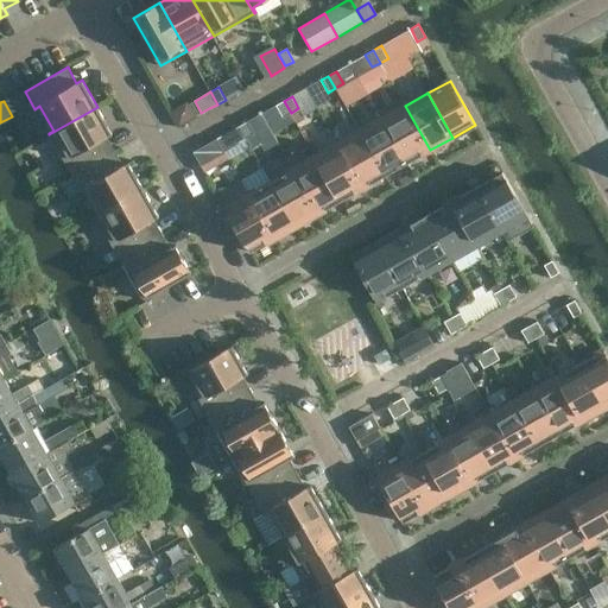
[(283,118),(291,113),(284,101),(276,106),(283,118)]
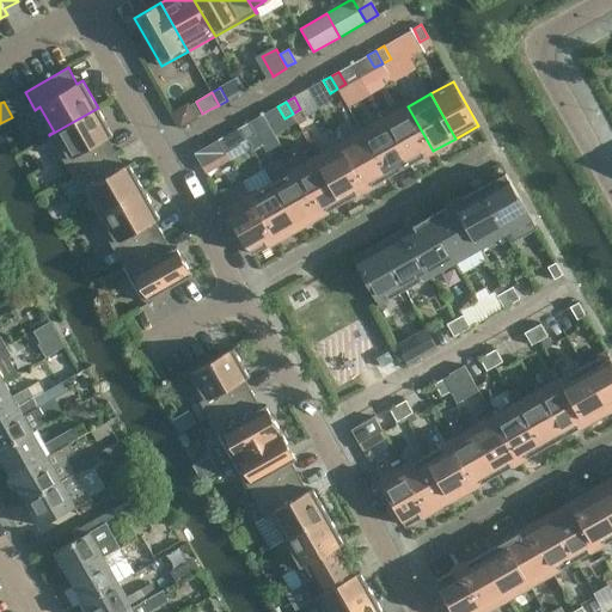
[(385,120),(410,164),(433,151),(408,106),(385,120)]
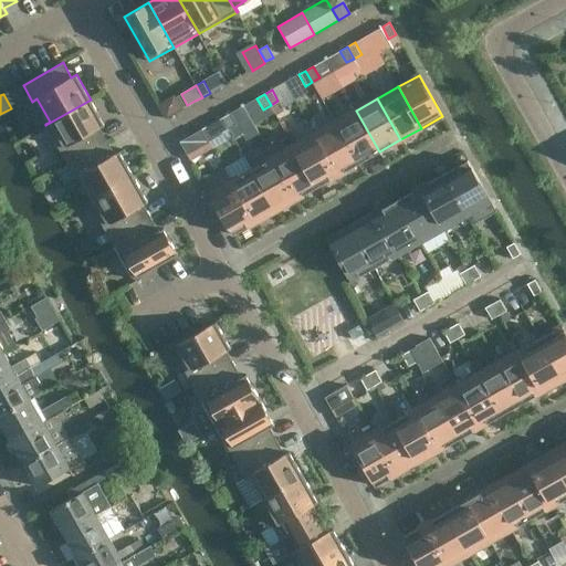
[(104,125),(98,114),(91,100),(45,125),(67,163),(107,140),(100,127),(104,125)]
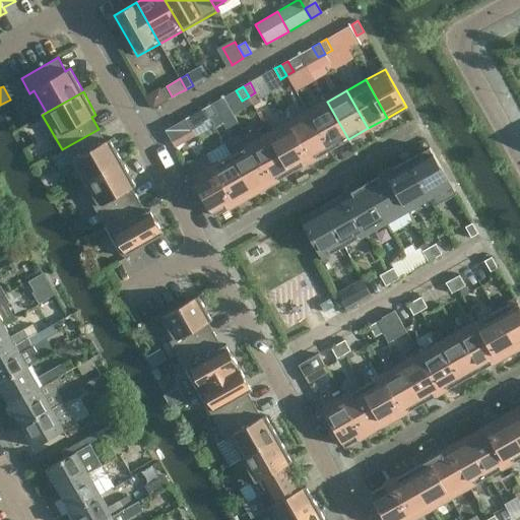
[(308,113),(329,150),(348,139),(327,102),(308,113)]
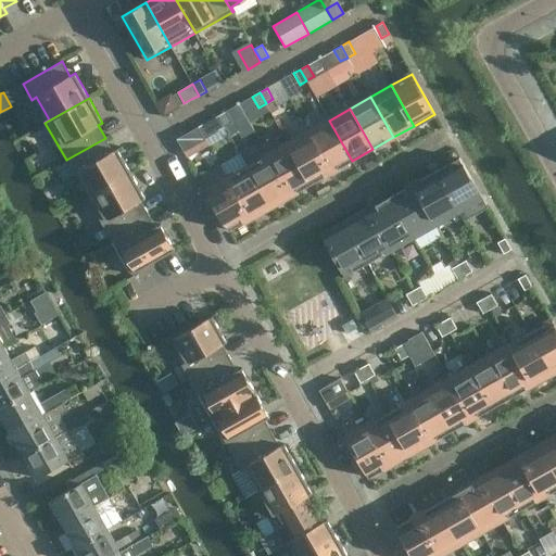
[(226,111),(218,115),(225,127),(232,123),(226,111)]
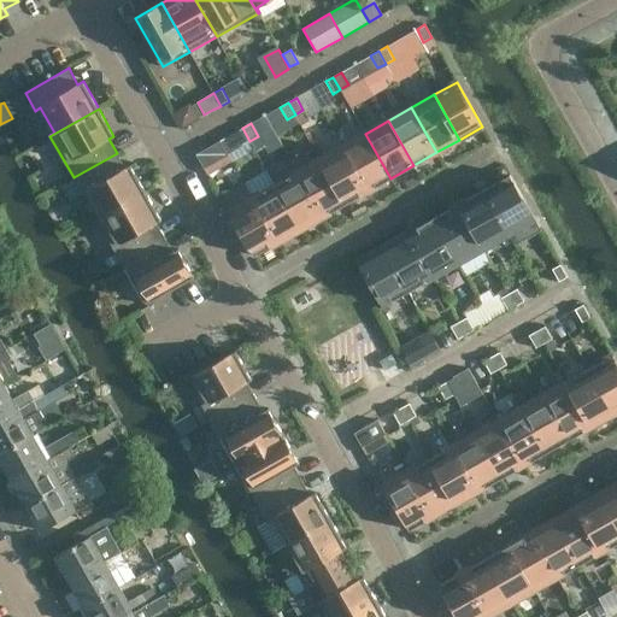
[(250,141),(242,128),(235,133),(242,145),(250,141)]
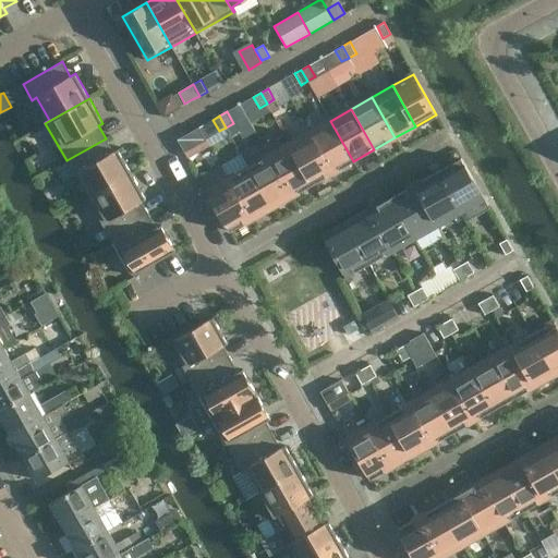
[(310,132),(332,173),(353,161),(330,121),(310,132)]
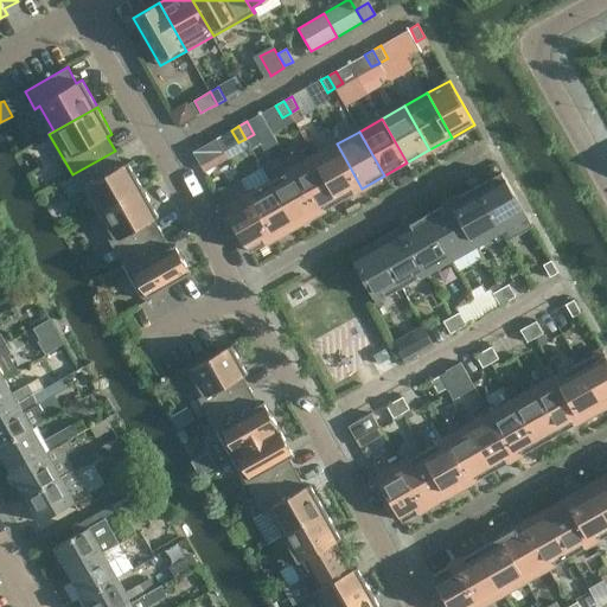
[(314,157),(339,200),(362,189),(337,144),(314,157)]
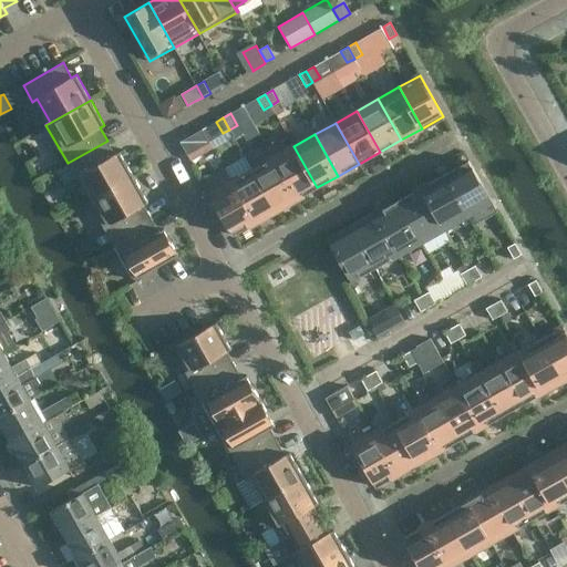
[(188,137),(181,142),(187,153),(195,148),(188,137)]
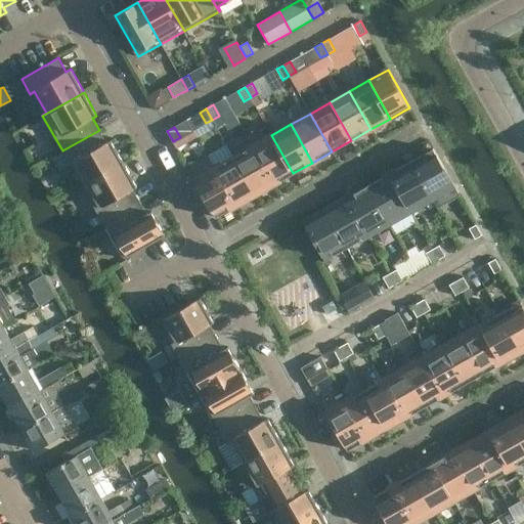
[(124,163),(116,149),(111,140),(106,142),(99,130),(62,150),(71,165),(74,163),(86,183),(82,186),(124,163)]
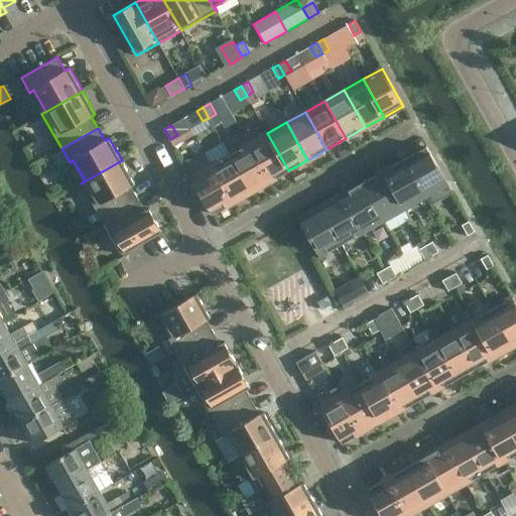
[(248,144),(269,181),(288,170),(267,133),(248,144)]
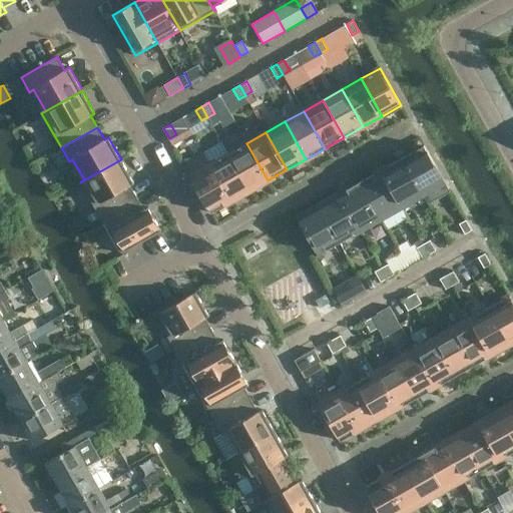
[(227,154),(248,191),(268,180),(246,143),(227,154)]
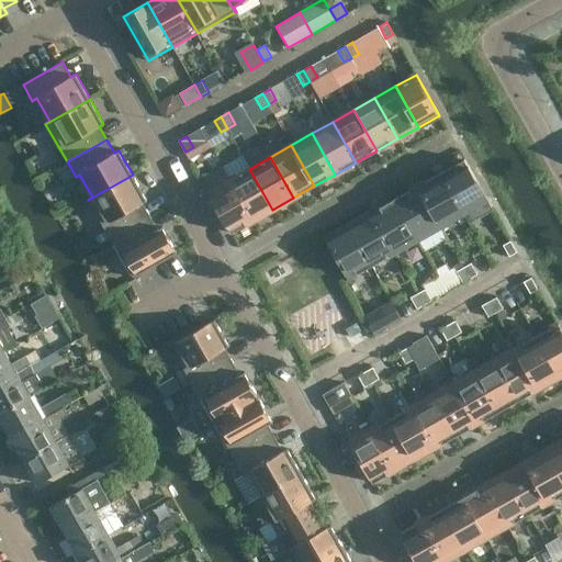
[(493,210),(464,159),(440,172),(470,223),(493,210)]
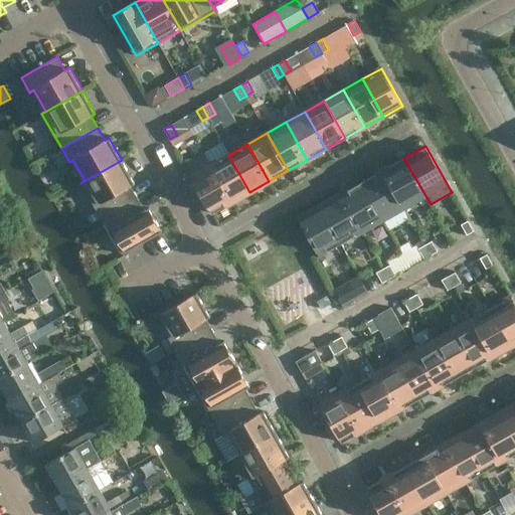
[(210,165),(230,203),(249,192),(228,155),(210,165)]
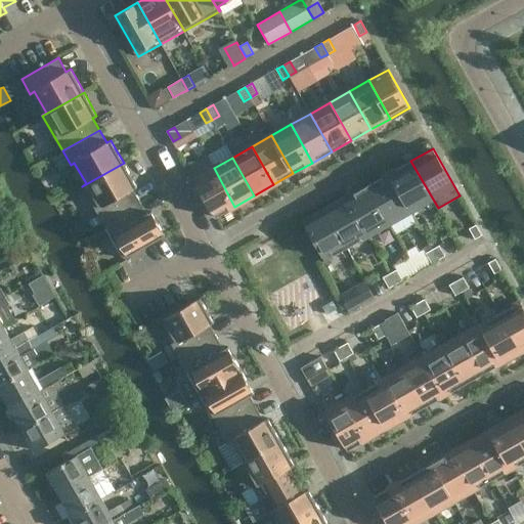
[(438,208),(410,161),(389,173),(410,211),(431,200),(436,209),(438,208)]
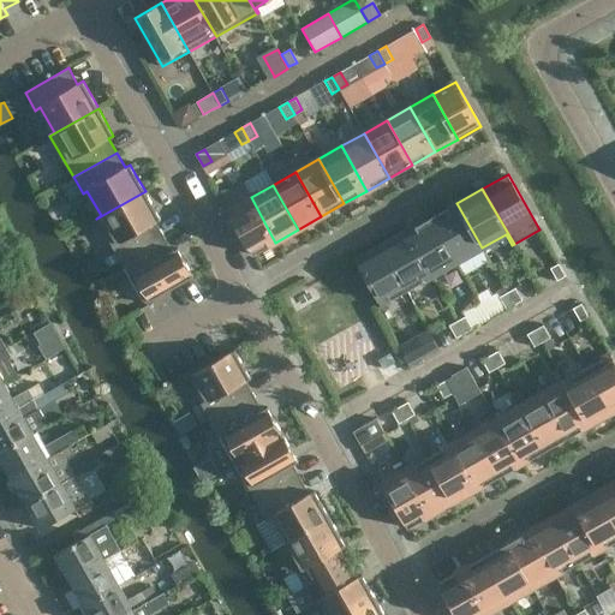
[(161,219),(145,191),(96,219),(120,261),(163,236),(155,221),(161,219)]
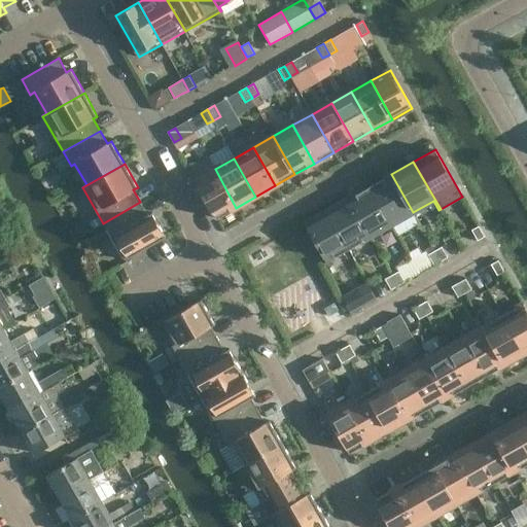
[(196,180),(217,218),(236,208),(215,169),(196,180)]
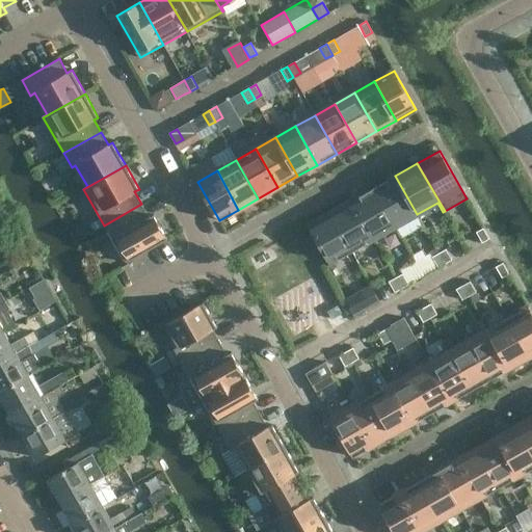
[(417,214),(395,176),(373,188),(395,227),(417,214)]
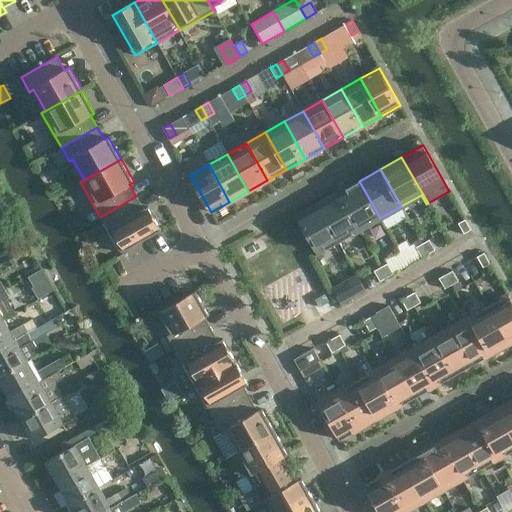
[(380,218),(359,181),(338,193),(359,230),(380,218)]
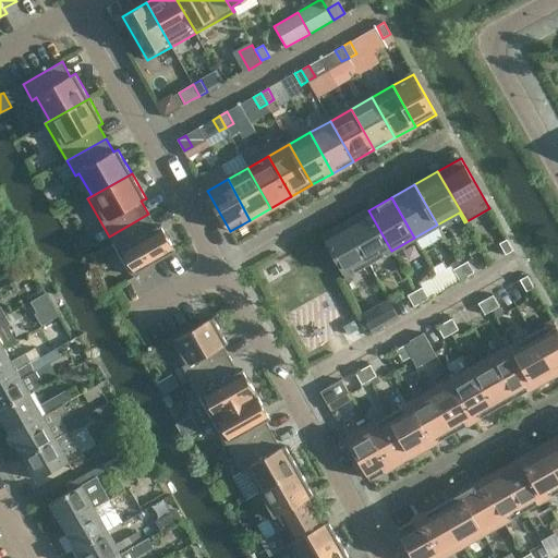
[(391,251),(368,210),(346,223),(368,264),(391,251)]
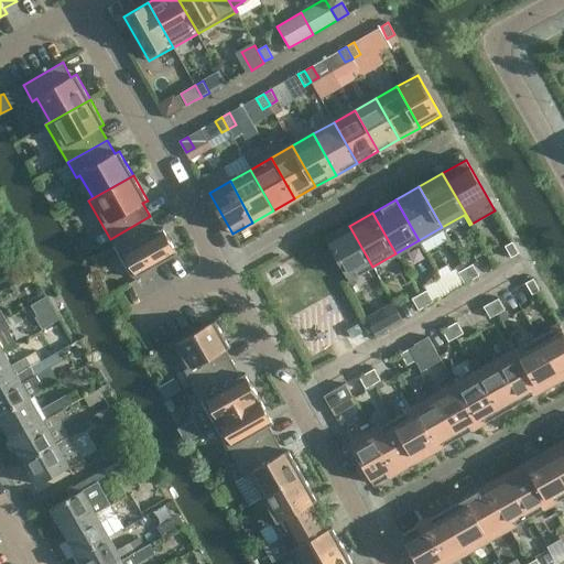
[(177,253),(169,238),(163,227),(158,230),(150,216),(110,239),(132,279),(177,253)]
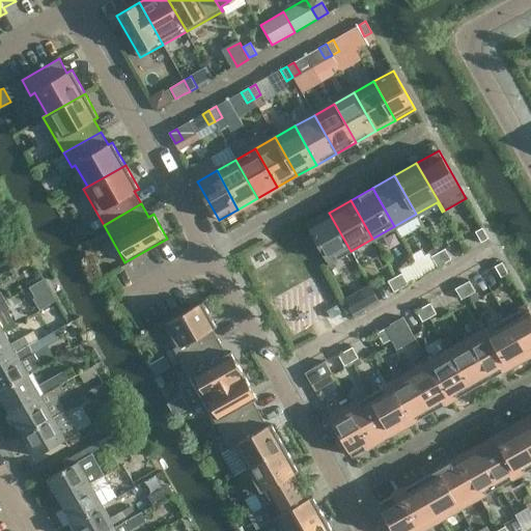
[(351,251),(329,213),(307,225),(329,263),(351,251)]
